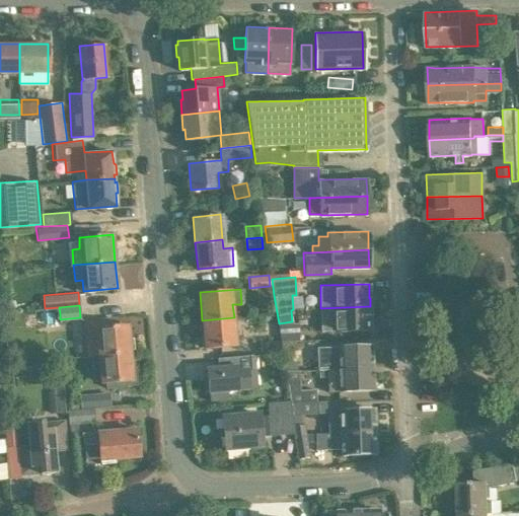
[(370,306),(320,308),(321,330),(370,329),(370,314),(370,306)]
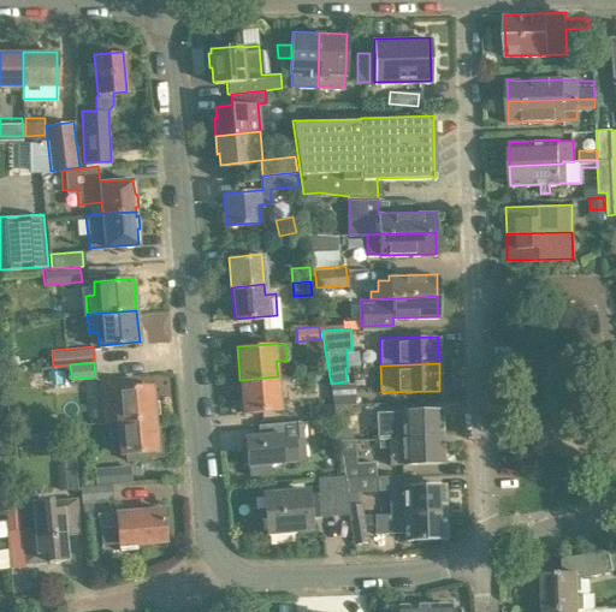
[(105,421),(107,421),(154,416),(153,413),(158,413),(157,400),(152,402),(150,385),(137,386),(136,376),(101,380),(105,421)]
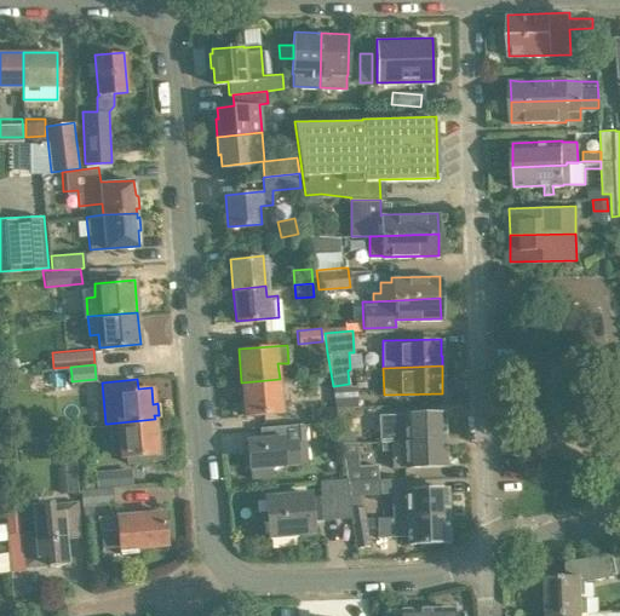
[(280,379),(241,383),(245,414),(282,410),(280,379)]
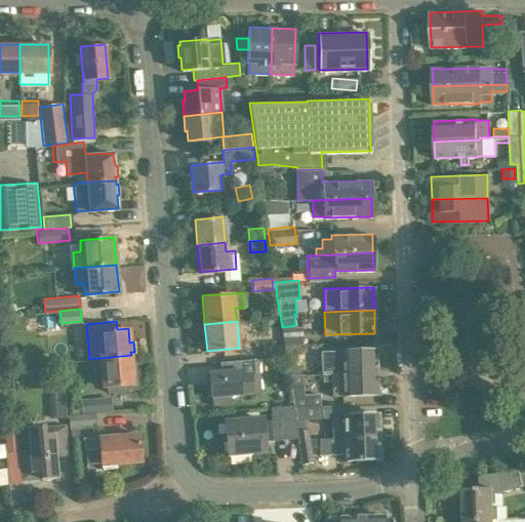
[(282,327),(285,346),(303,346),(301,326),(295,325),(282,327)]
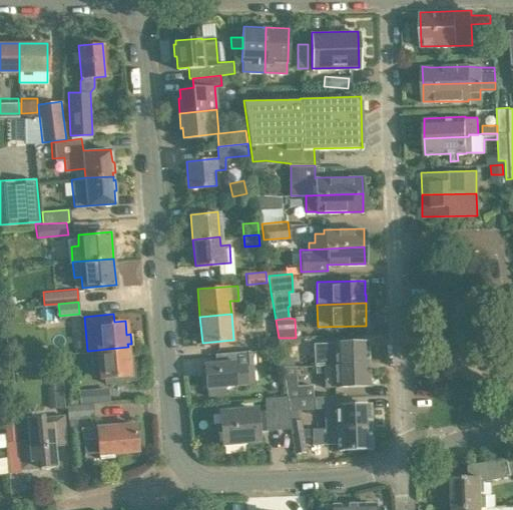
[(258,336),(259,349),(277,348),(275,334),(258,336)]
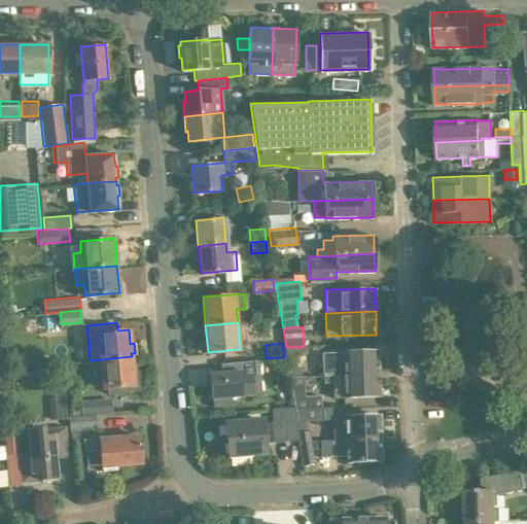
[(377,350),(321,352),(322,374),(323,374),(378,373),(377,350)]
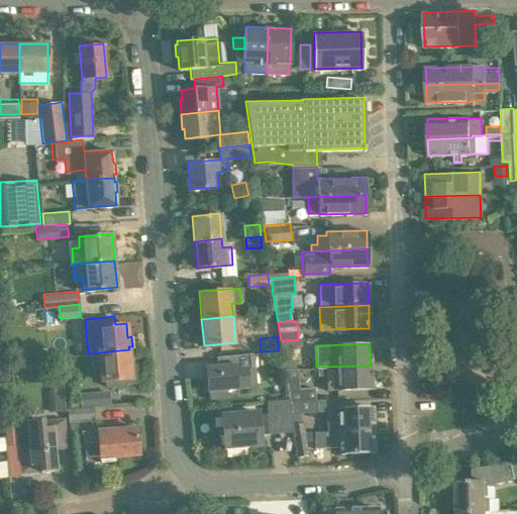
[(129,349),(90,353),(91,364),(100,363),(101,380),(105,380),(106,384),(136,382),(135,364),(130,365),(129,349)]
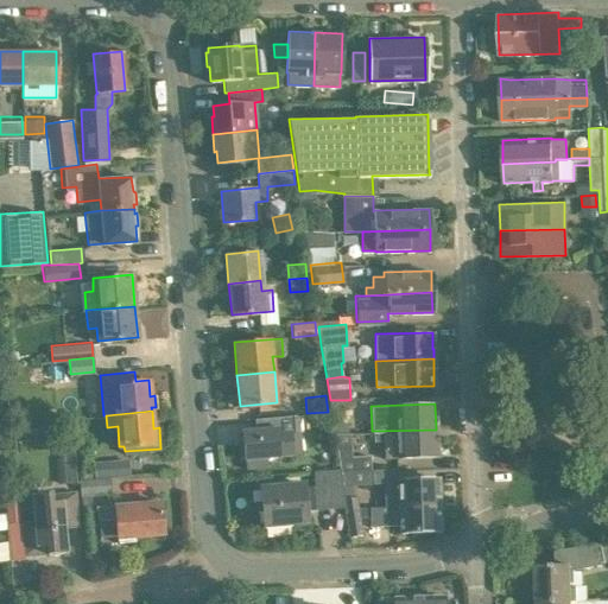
[(298,415),(283,417),(283,427),(298,426),(298,415)]
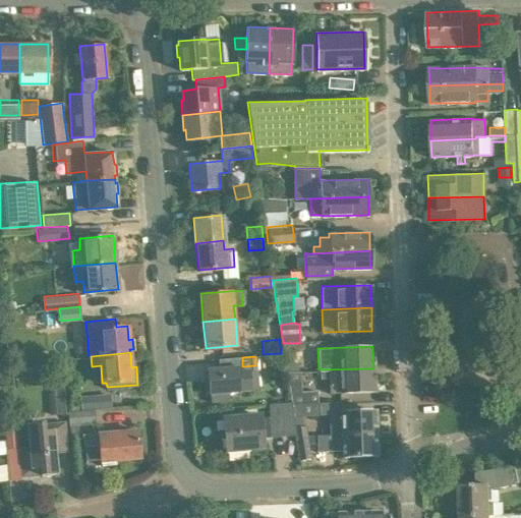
[(288,361),(288,371),(299,371),(299,361),(288,361)]
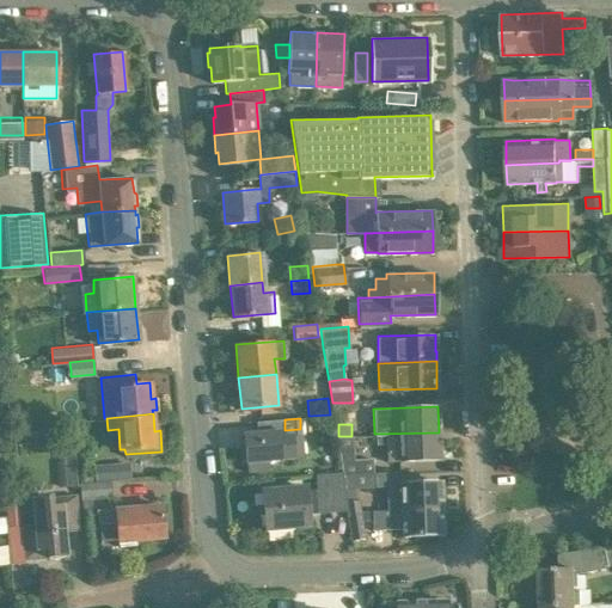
[(244,444),(239,444),(242,460),(246,460),(246,461),(248,461),(248,471),(268,470),(267,460),(303,456),(300,434),(279,435),(279,430),(243,433),(244,444)]
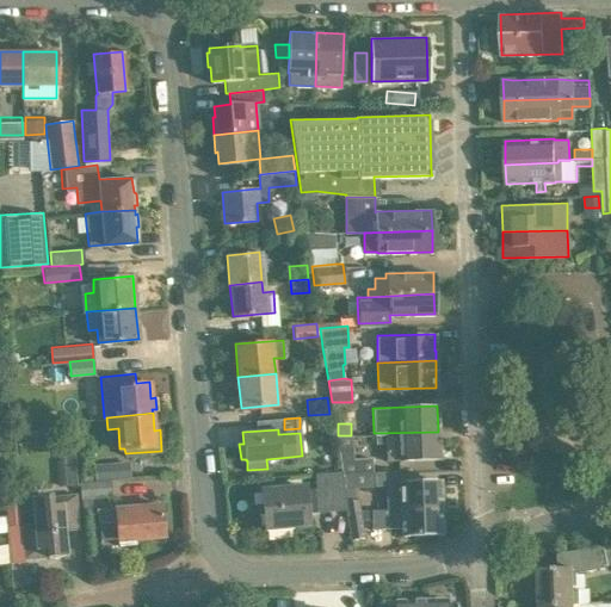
[(438,432),(375,433),(375,443),(384,441),(384,459),(439,458),(438,432)]
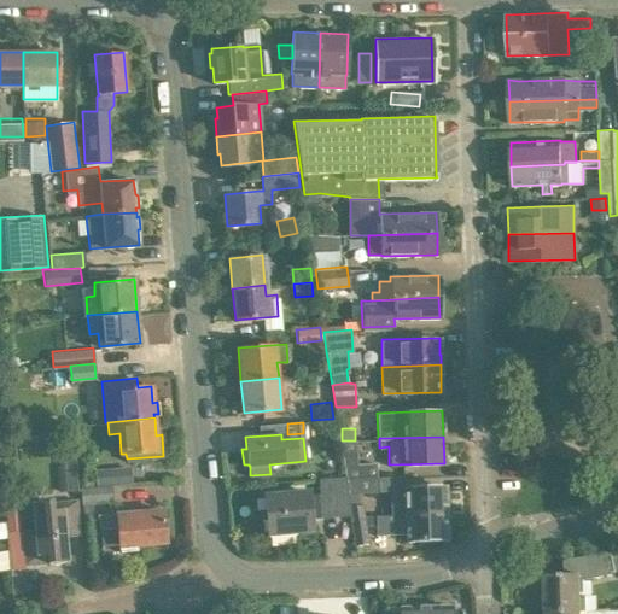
[(342,440),(340,440),(347,477),(377,477),(375,462),(357,462),(356,440),(355,440),(342,440)]
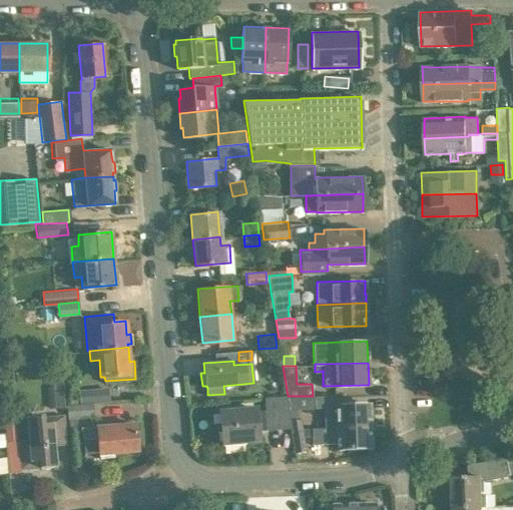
[(46,375),(48,406),(63,405),(61,374),(46,375)]
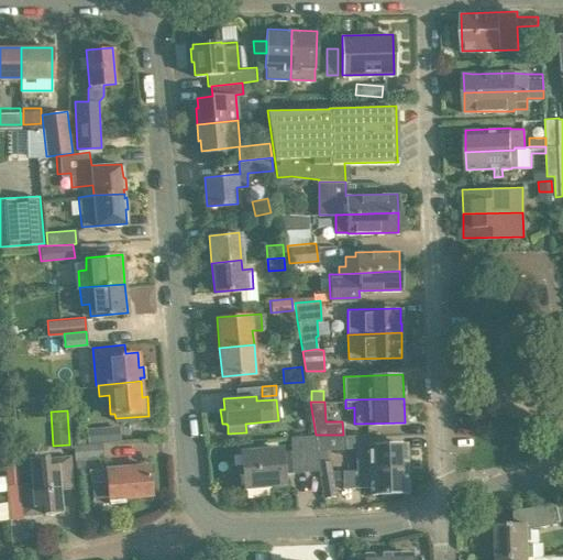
[(88,428),(89,441),(118,439),(117,425),(88,428)]
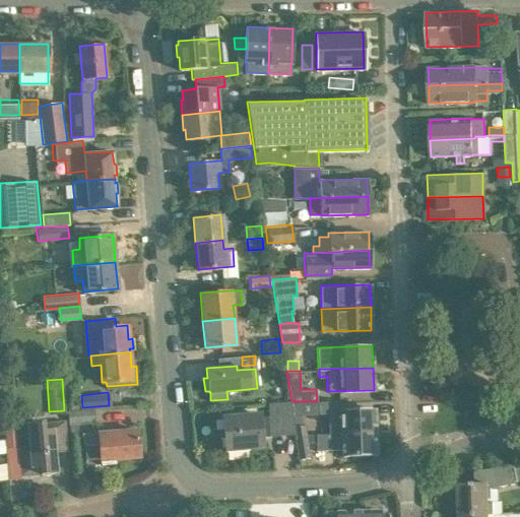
[(317,401),(291,401),(294,414),(327,413),(327,411),(340,410),(340,400),(317,401)]
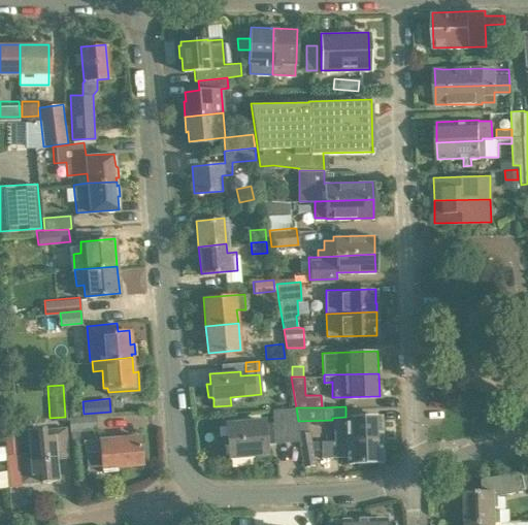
[(266,443),(299,438),(299,430),(298,421),(296,407),(273,409),(274,421),(265,422),(265,420),(226,423),(229,457),(266,453),(266,443)]
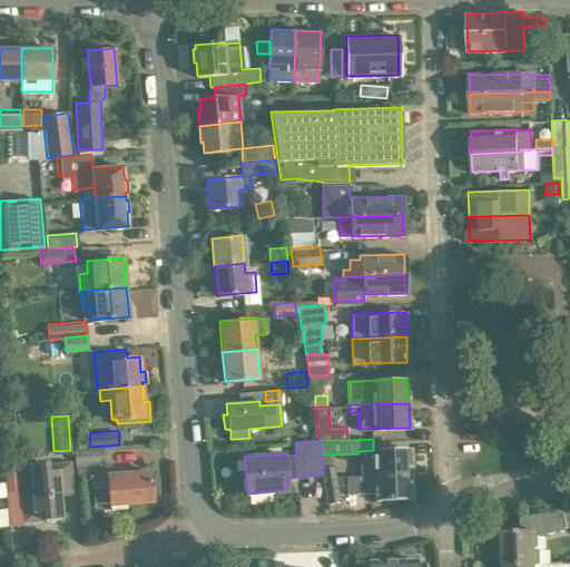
[(101,447),(75,450),(77,475),(84,473),(86,463),(104,462),(101,447)]
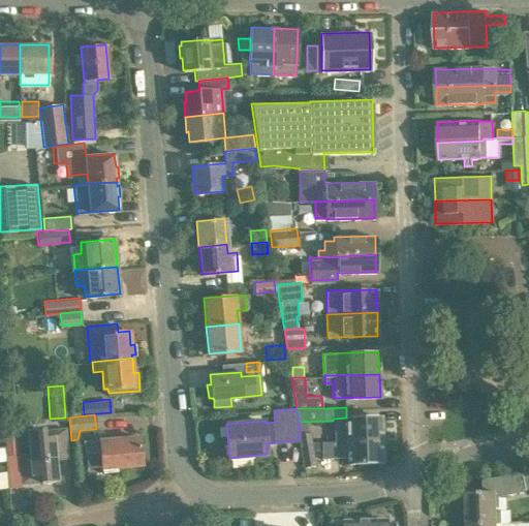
[(346,418),(333,419),(333,421),(334,440),(381,439),(381,416),(346,418)]
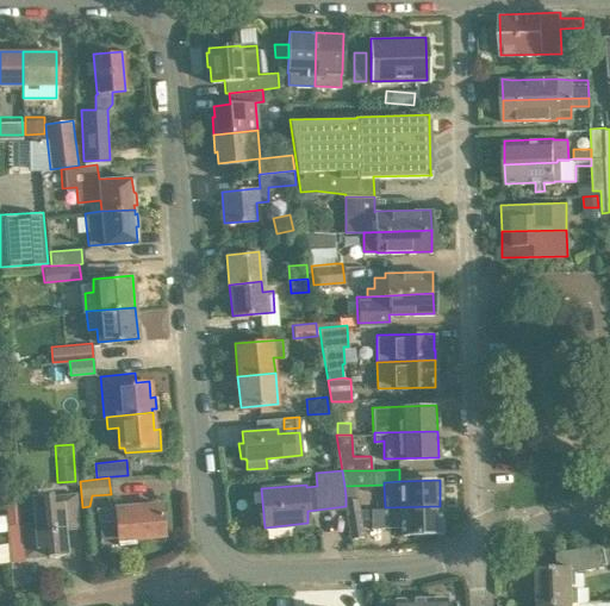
[(30,494),(32,522),(20,523),(18,495),(5,497),(8,533),(20,531),(23,556),(48,554),(48,555),(68,554),(66,528),(78,526),(75,493),(51,494),(51,493),(30,494)]
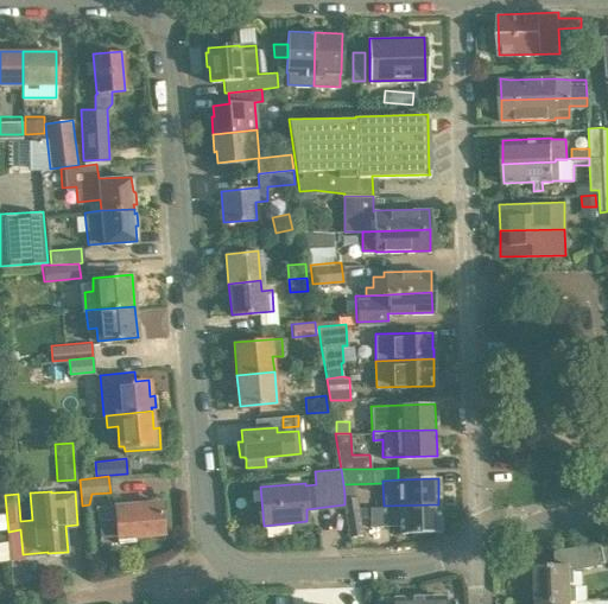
[(355,494),(344,495),(344,504),(346,509),(358,507),(355,494)]
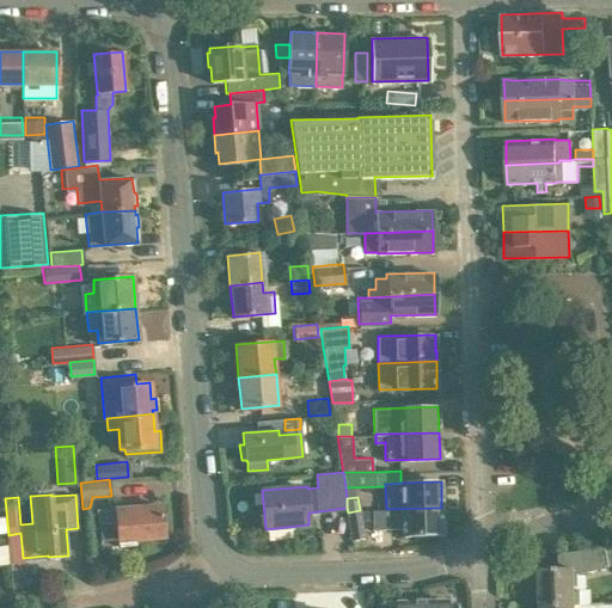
[(101,509),(101,520),(117,520),(118,545),(135,544),(135,538),(164,535),(161,504),(116,507),(116,508),(101,509)]
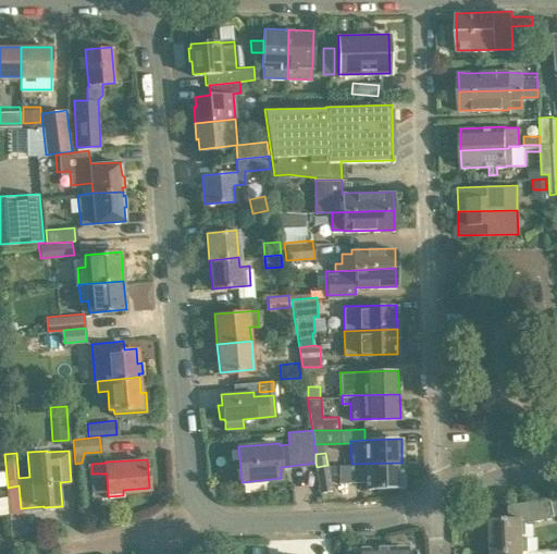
[(337,465),(327,465),(317,467),(320,491),(331,489),(329,474),(338,472),(338,483),(366,482),(366,488),(403,487),(401,463),(351,464),(351,465),(337,465)]
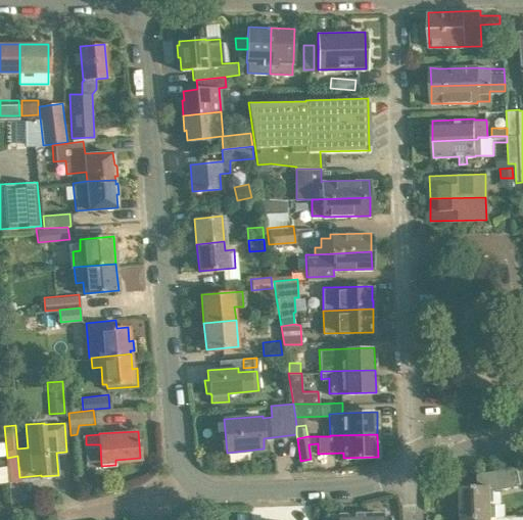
[(460,503),(461,517),(495,515),(495,503),(490,503),(489,489),(522,480),(522,468),(517,469),(516,468),(516,467),(515,467),(514,467),(512,467),(501,469),(501,467),(476,472),(476,486),(460,487),(460,492),(458,493),(458,502),(460,503)]
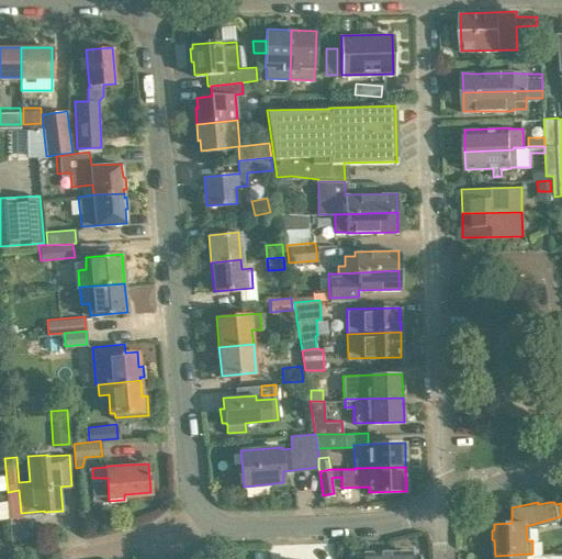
[(349,558),(340,558),(408,558),(408,550),(380,551),(378,547),(367,548),(364,551),(349,552),(349,558)]
